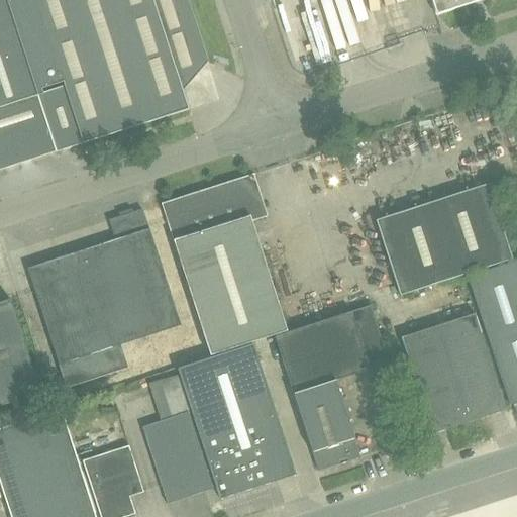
[(0,0),(0,170),(187,110),(181,91),(207,62),(187,0),(0,0)]
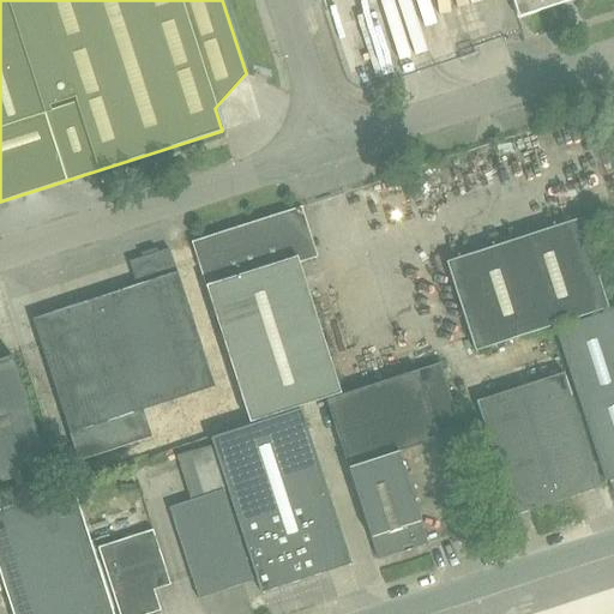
[(512,0),(518,17),(570,0),(512,0)]
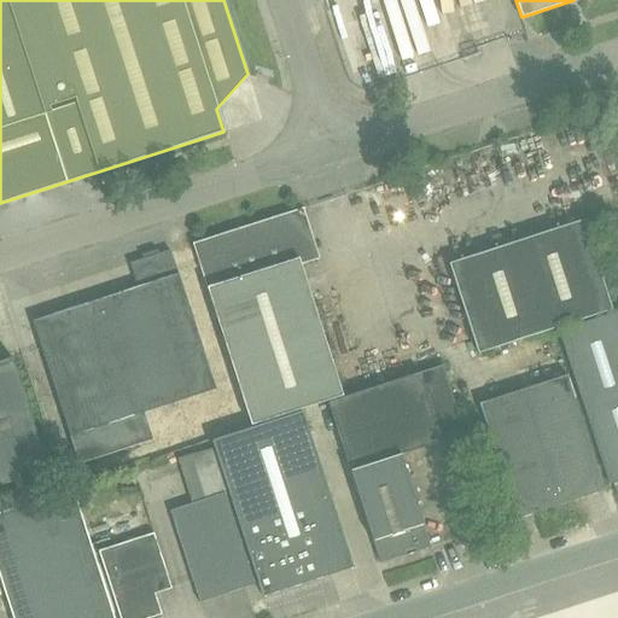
[(342,396),(342,394),(301,264),(319,260),(302,209),(192,244),(198,263),(250,425),(342,396)]
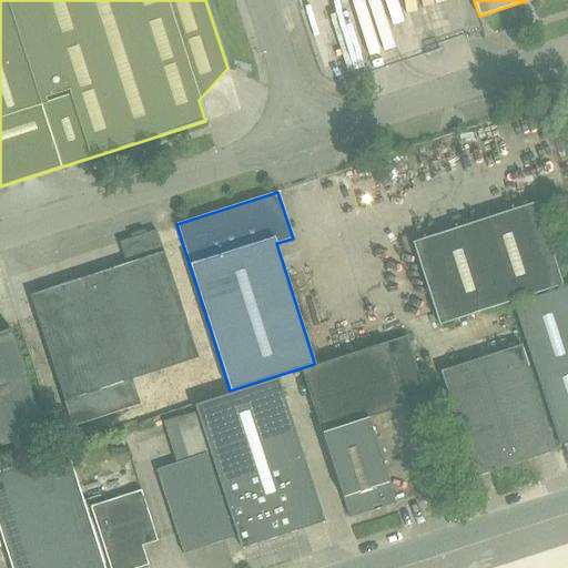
[(439,324),(500,305),(563,285),(536,202),(412,242),(439,324)]
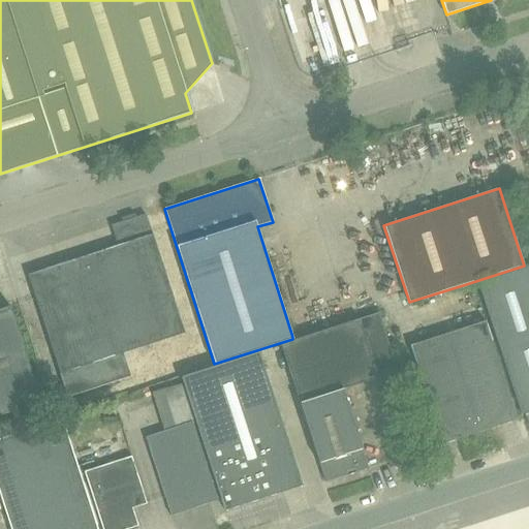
[(185,333),(153,235),(152,231),(146,214),(111,225),(118,246),(90,254),(122,353),(185,333)]
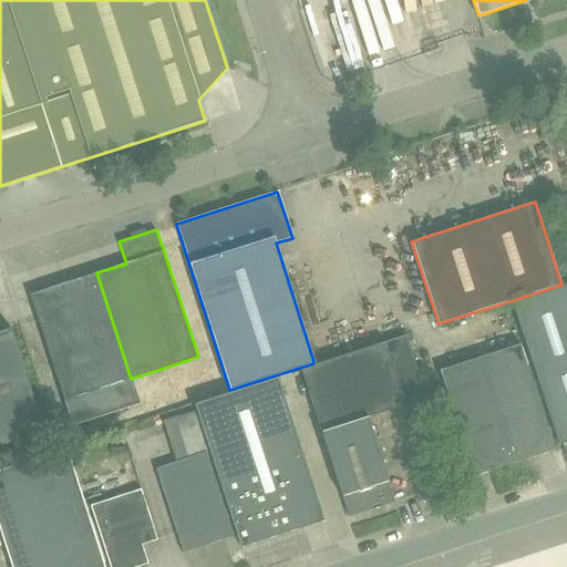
[(38,319),(64,401),(72,425),(140,404),(131,379),(96,272),(30,295),(38,319)]
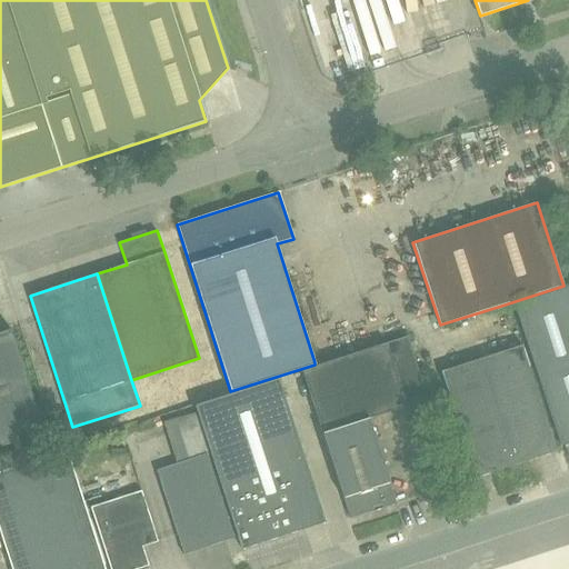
[(568,286),(513,305),(527,343),(560,447),(565,446),(568,457),(568,456),(568,286)]
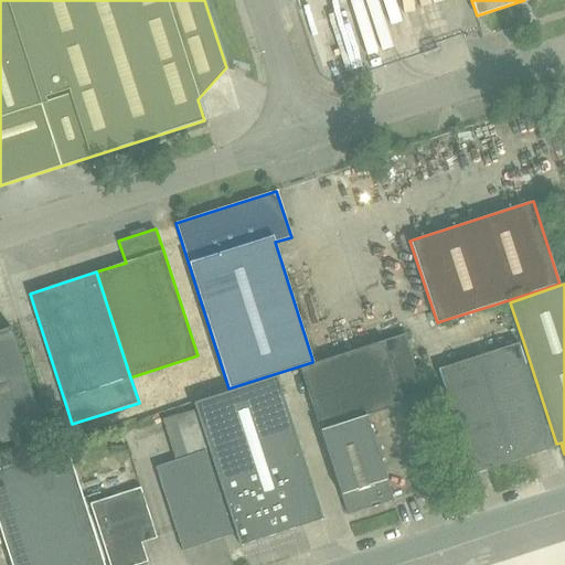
[(0,443),(43,429),(10,327),(0,330),(0,443)]
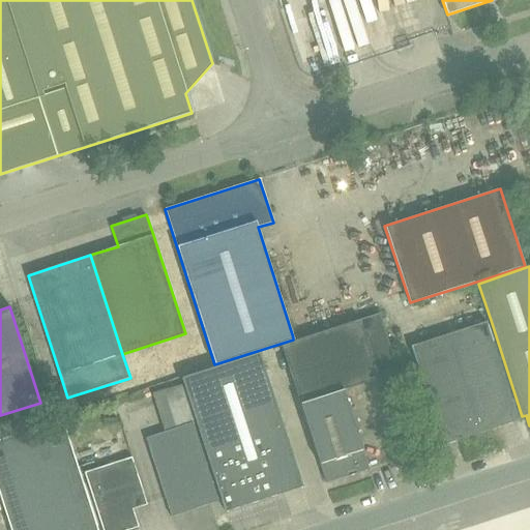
[(398,373),(389,345),(379,314),(324,331),(344,390),(398,373)]
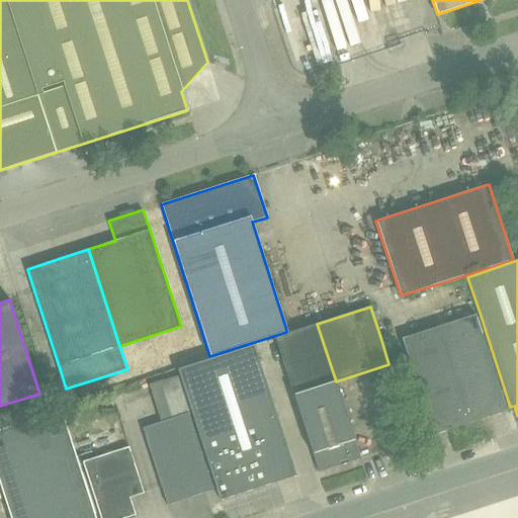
[(432,435),(489,417),(506,412),(475,315),(401,338),(432,435)]
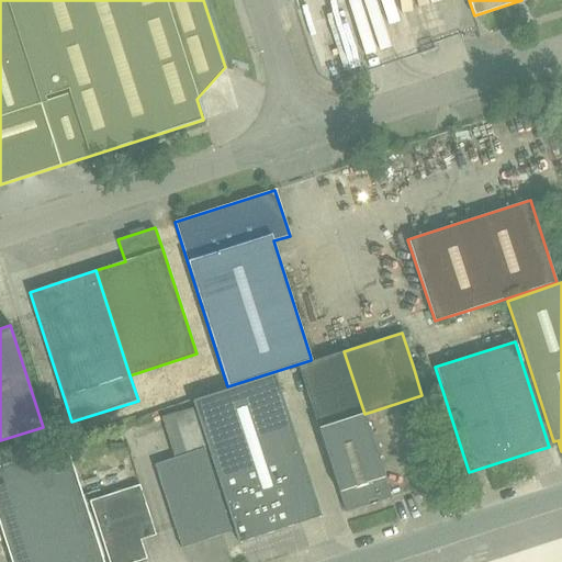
[(391,496),(364,414),(344,351),(298,367),(344,508),(345,512),(391,497),(391,496)]
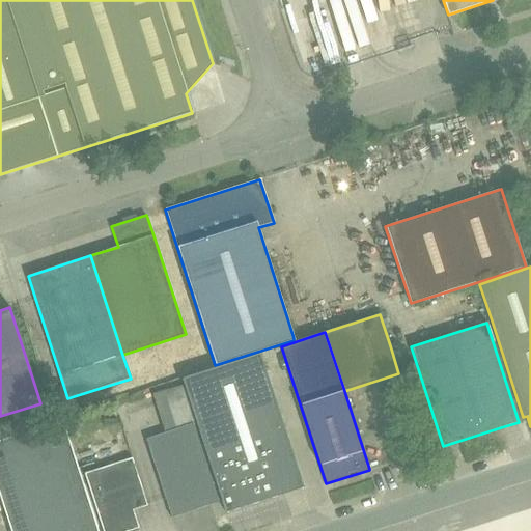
[(302,487),(283,429),(258,354),(182,379),(225,512),(302,487)]
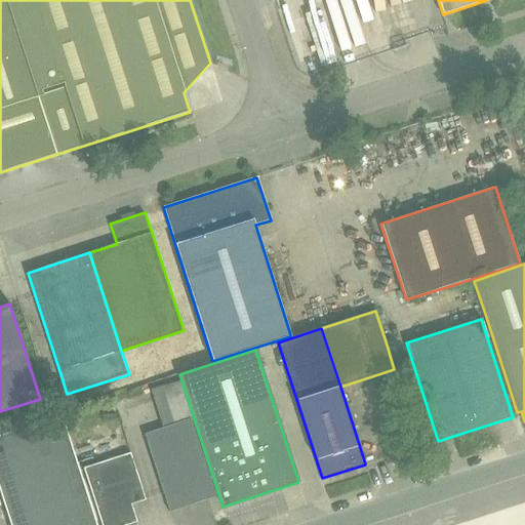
[(169,512),(195,503),(218,495),(223,507),(179,374),(178,375),(178,377),(165,381),(178,422),(144,434),(163,493),(169,512)]
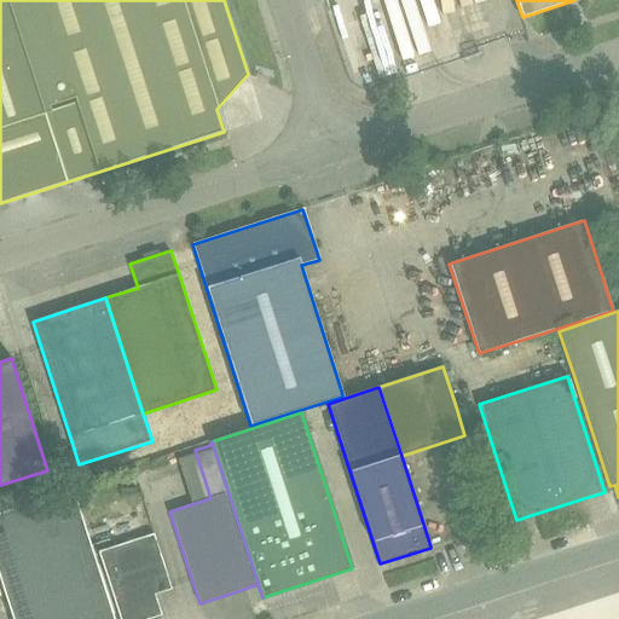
[(113,618),(71,491),(0,514),(0,580),(12,618),(113,618)]
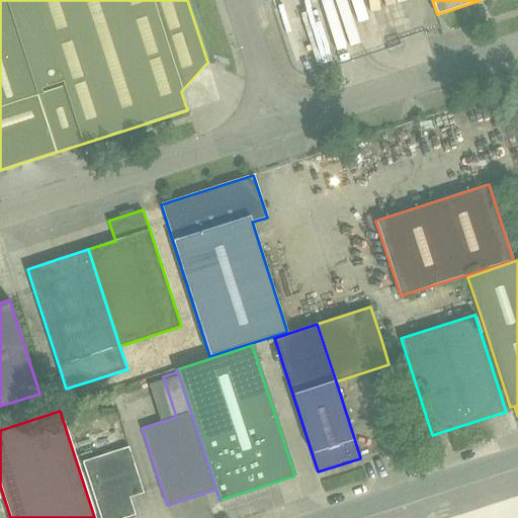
[(82,462),(99,517),(125,517),(135,515),(130,498),(144,494),(128,447),(82,462)]
